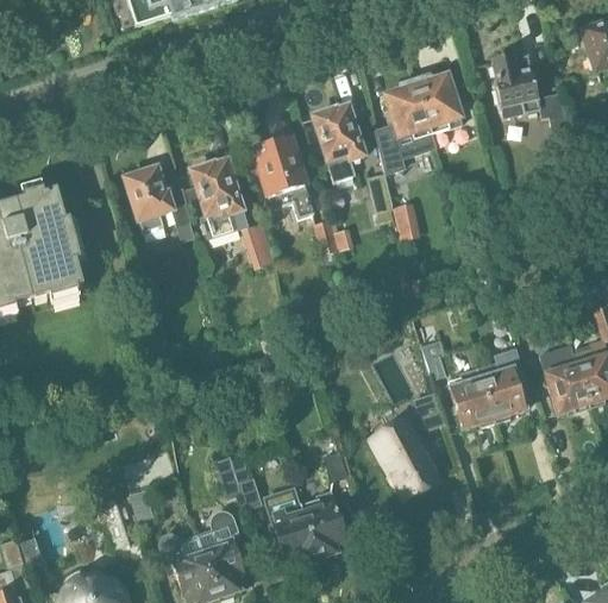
[(130,0),(137,23),(173,12),(174,17),(199,8),(199,10),(219,2),(226,0),(130,0)]
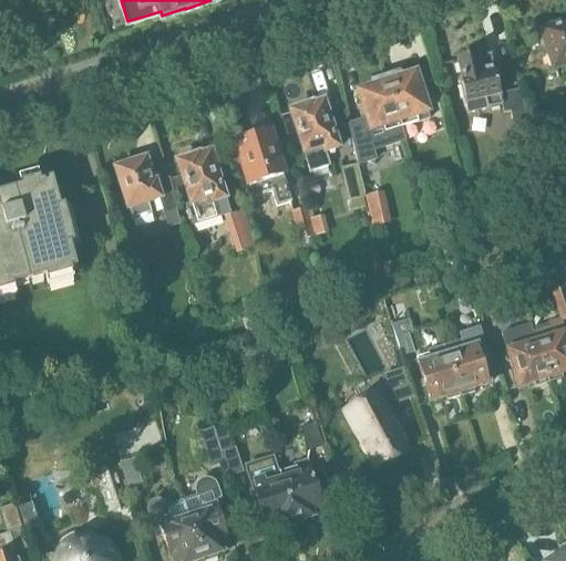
[(559,76),(565,73),(565,19),(543,28),(554,65),(556,64),(559,76)]
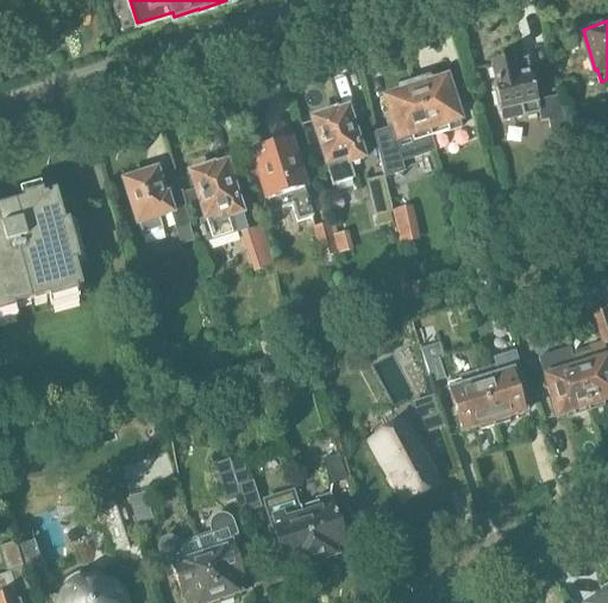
[(500,54),(497,57),(494,58),(497,77),(495,79),(502,114),(539,107),(540,115),(549,114),(557,146),(572,142),(561,93),(538,98),(528,54),(516,57),(515,54),(512,55),(508,52),(500,54)]
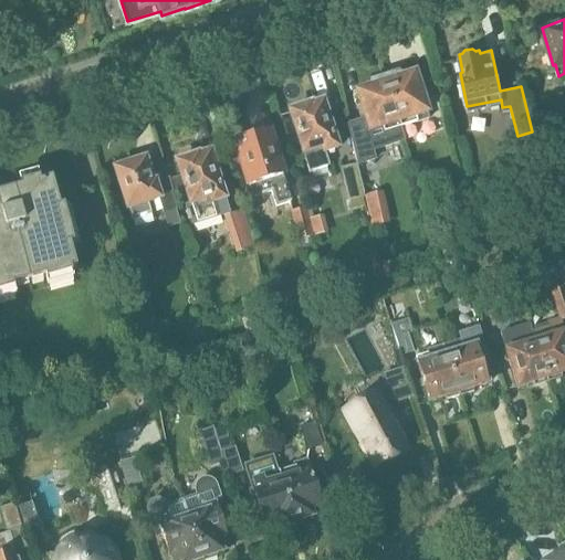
[(386,73),(400,116),(403,122),(431,113),(416,69),(403,73),(399,69),(386,73)]
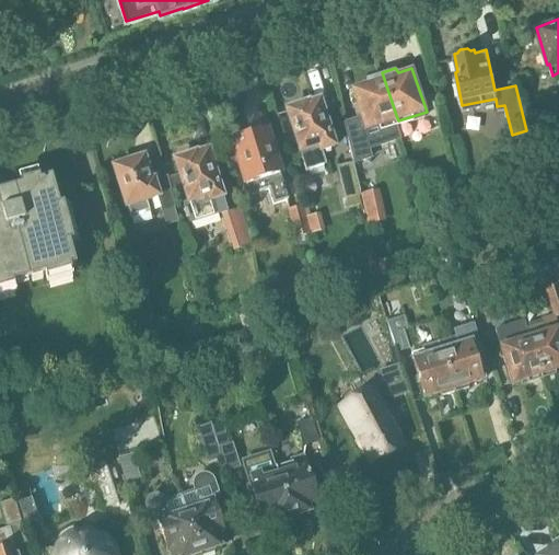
[(367,125),(396,115),(382,72),(369,77),(368,82),(354,88),(367,125)]
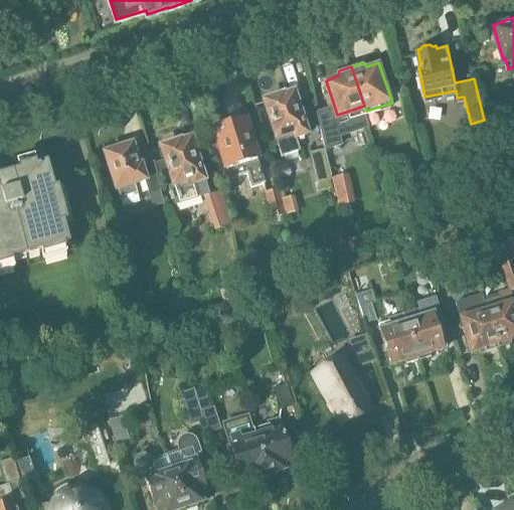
[(309,134),(295,88),(282,93),(278,91),(270,94),(268,97),(265,98),(284,155),(302,149),(298,137),(309,134)]
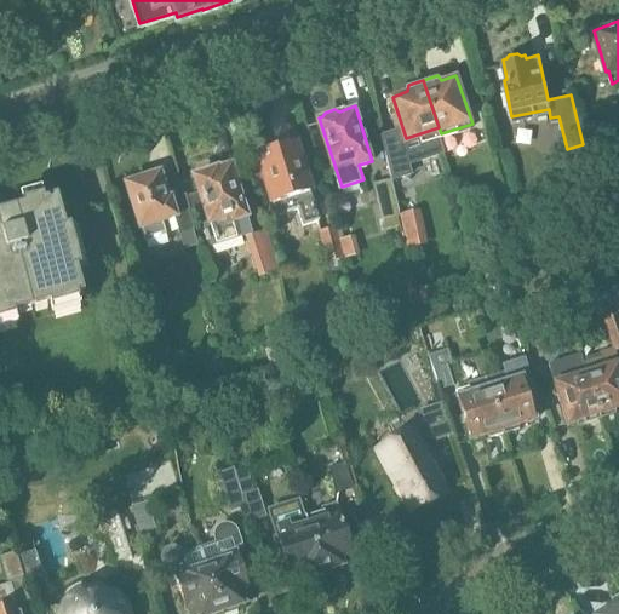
[(402,137),(383,143),(391,174),(391,178),(403,173),(413,170),(402,137)]
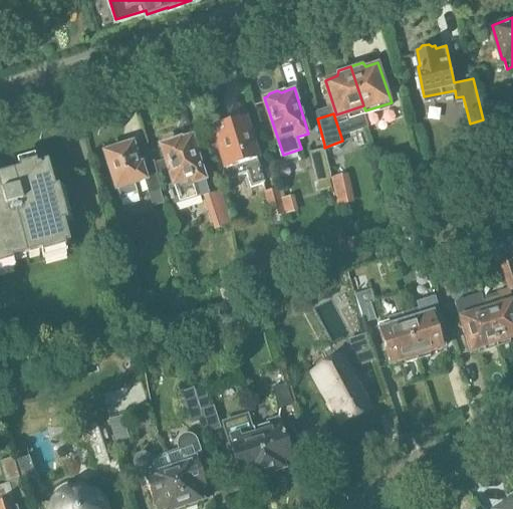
[(251,183),(264,179),(245,116),(214,126),(229,175),(247,169),(251,183)]
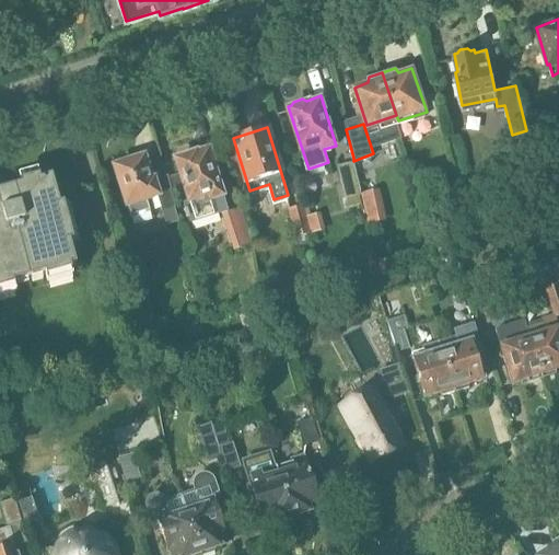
[(176,157),(189,198),(185,199),(191,219),(228,207),(209,148),(197,151),(197,150),(195,151),(189,149),(182,152),(178,155),(176,157)]
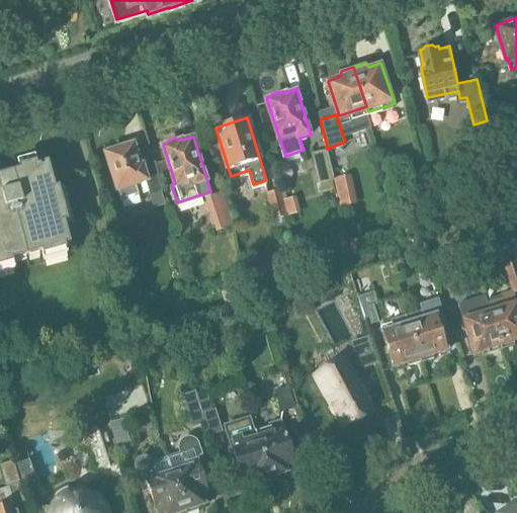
[(152,191),(164,187),(155,160),(154,160),(150,149),(137,153),(134,142),(121,146),(118,144),(111,146),(109,150),(106,151),(120,197),(139,191),(136,182),(148,178),(152,191)]
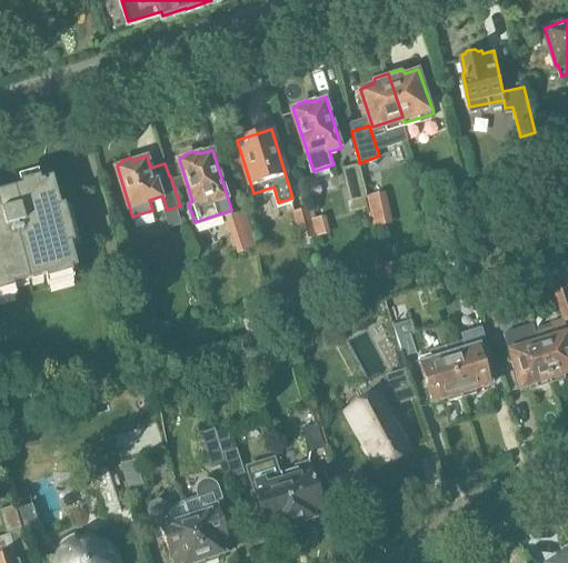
[(359,163),(359,160),(344,164),(351,198),(367,194),(366,189),(359,163)]
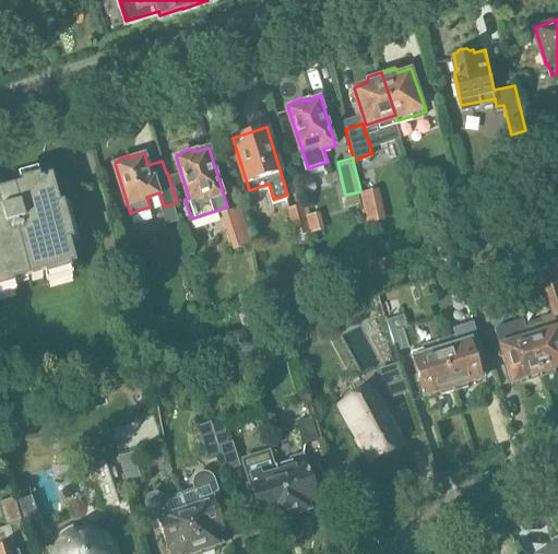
[(0,281),(76,261),(52,173),(0,186),(0,281)]
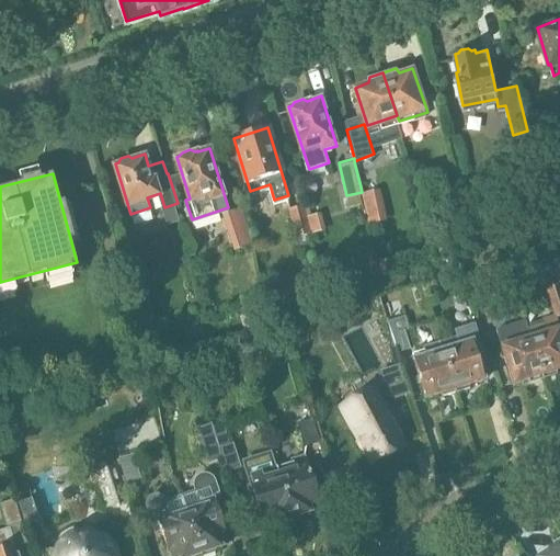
[(310,231),(304,202),(288,206),(295,235),(310,231)]
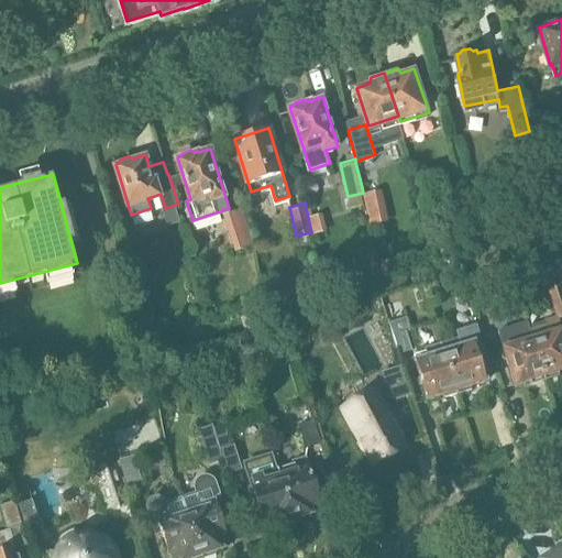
[(475,242),(471,225),(458,229),(462,245),(475,242)]
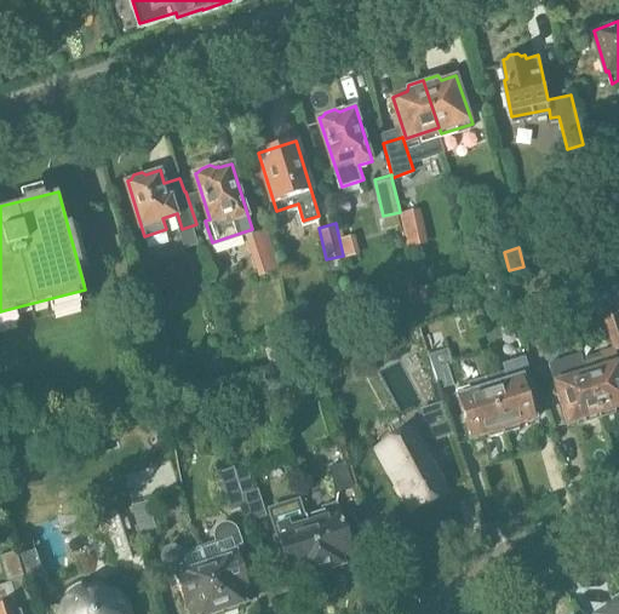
[(435,281),(419,285),(423,303),(439,298),(435,281)]
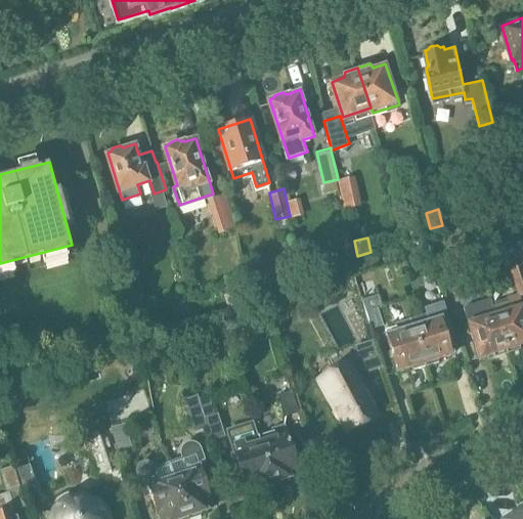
[(520,289),(521,293),(522,293),(522,261),(510,266),(517,290),(520,289)]
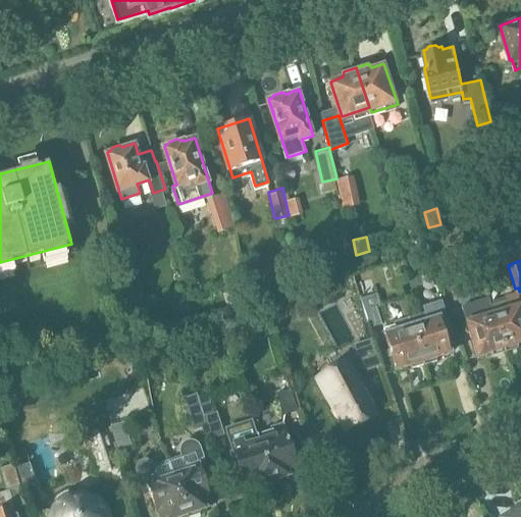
[(495,309),(507,348),(519,344),(518,341),(520,340),(520,296),(519,292),(518,288),(515,289),(490,297),(495,309)]
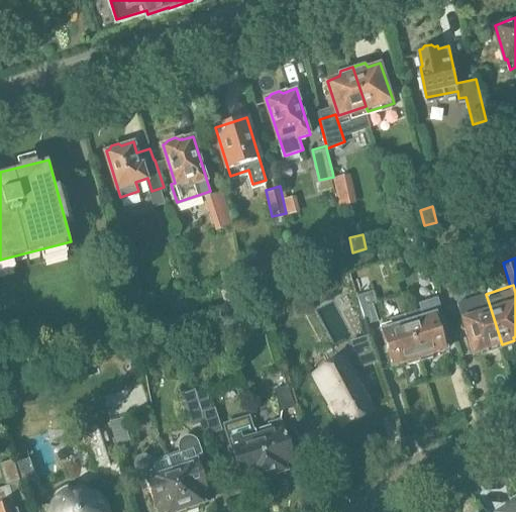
[(358,293),(368,322),(378,319),(373,302),(377,300),(373,288),(358,293)]
